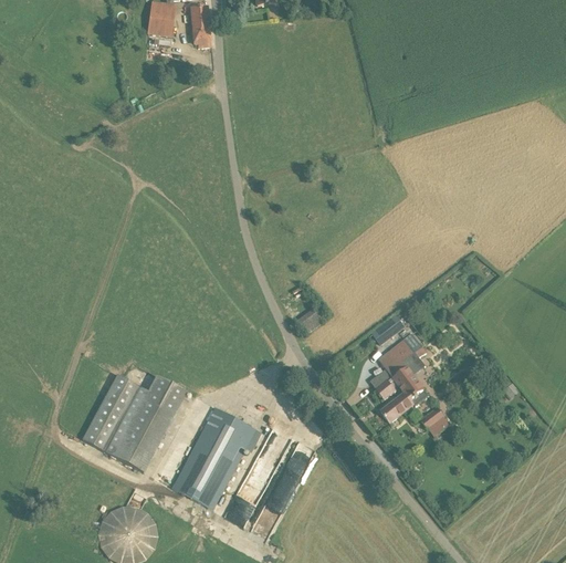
[(174,3),(167,2),(153,0),(148,33),(170,37),(175,3),(174,3)]
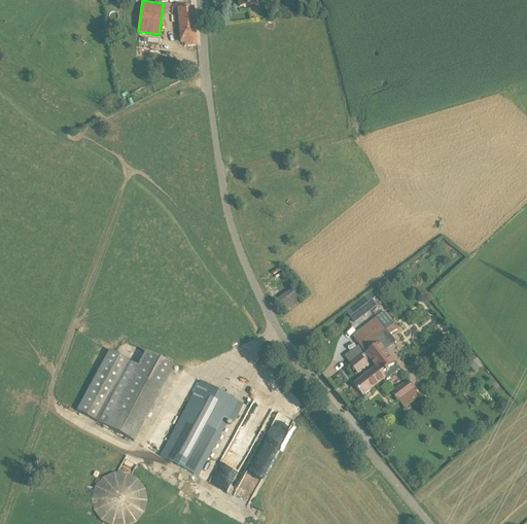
[(184,44),(196,43),(192,6),(178,7),(180,40),(184,40),(184,44)]
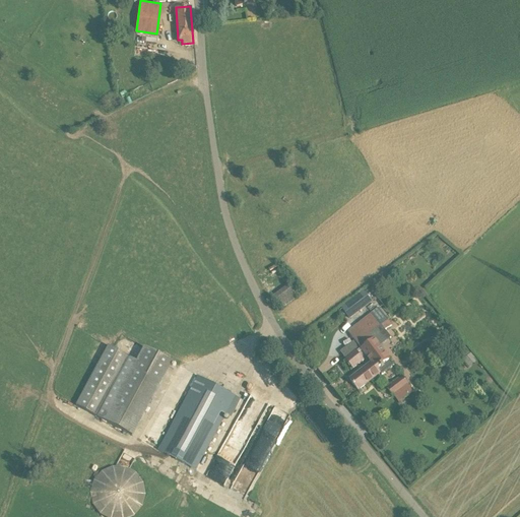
[(290,281),(273,293),(281,305),(299,294),(290,281)]
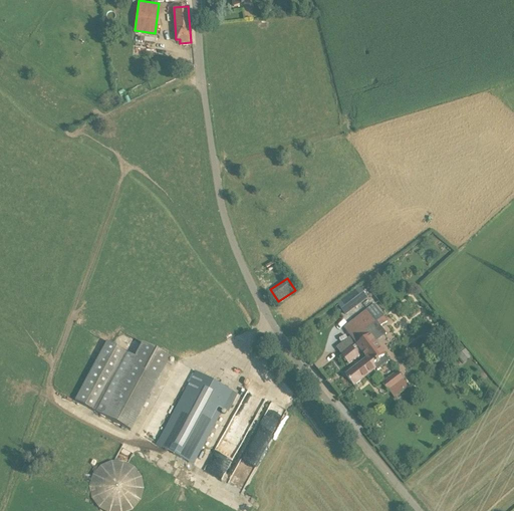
[(345,312),(368,295),(359,284),(337,301),(345,312)]
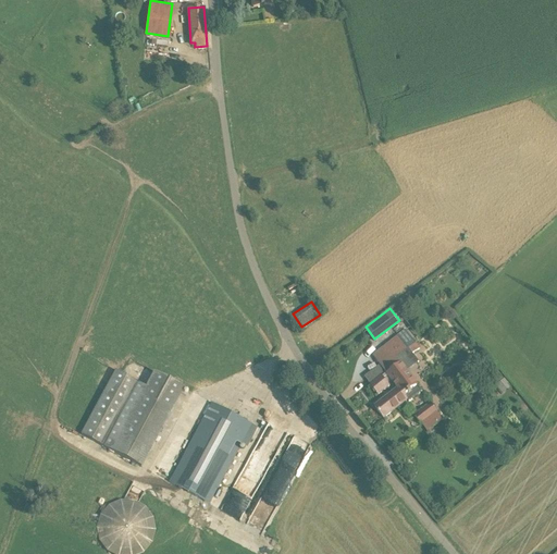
[(409,369),(397,355),(408,346),(398,334),(374,352),(382,362),(369,372),(374,379),(369,382),(378,392),(390,383),(382,372),(387,369),(388,371),(387,371),(398,385),(375,404),(384,415),(407,396),(409,398),(423,388),(409,369)]
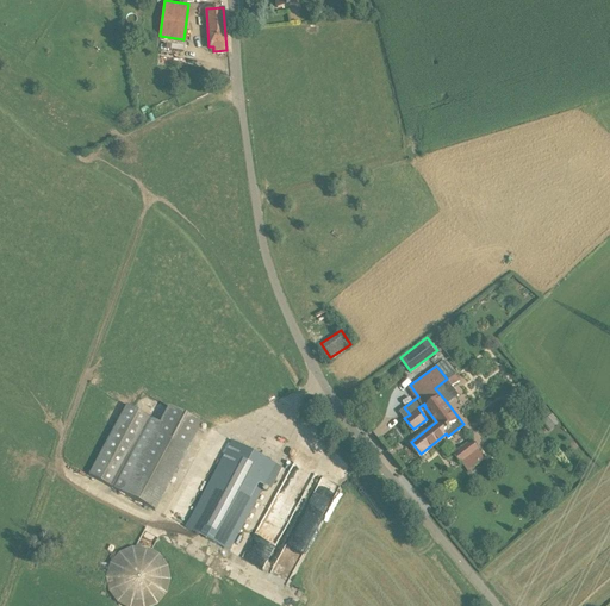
[(455,372),(447,379),(452,385),(460,378),(455,372)]
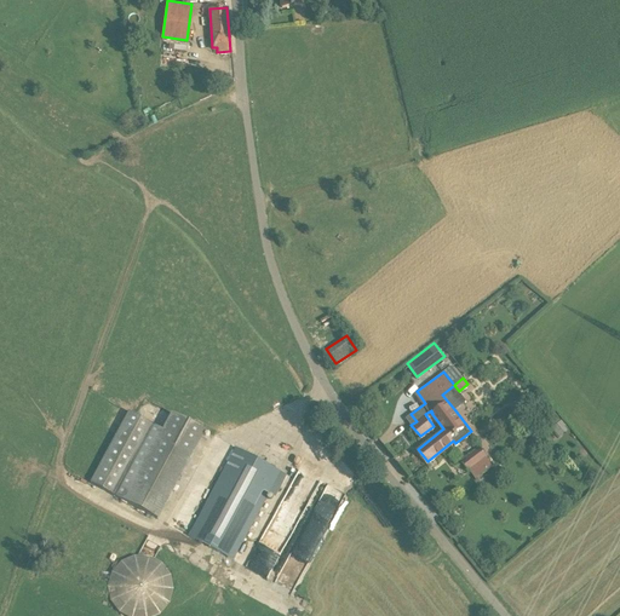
[(544,415),(554,426),(562,419),(552,408),(544,415)]
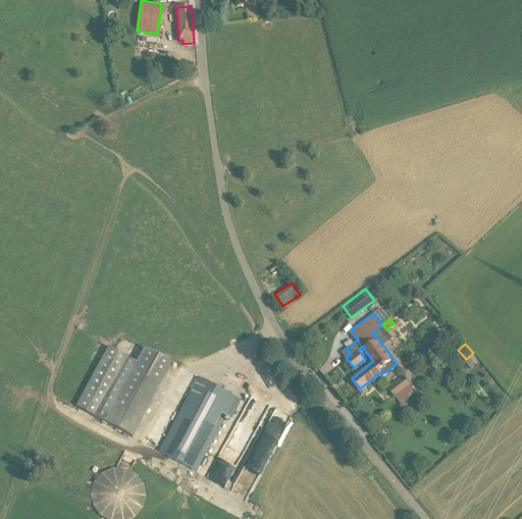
[(137,360),(128,355),(108,345),(75,404),(132,434),(172,361),(145,346),(137,360)]
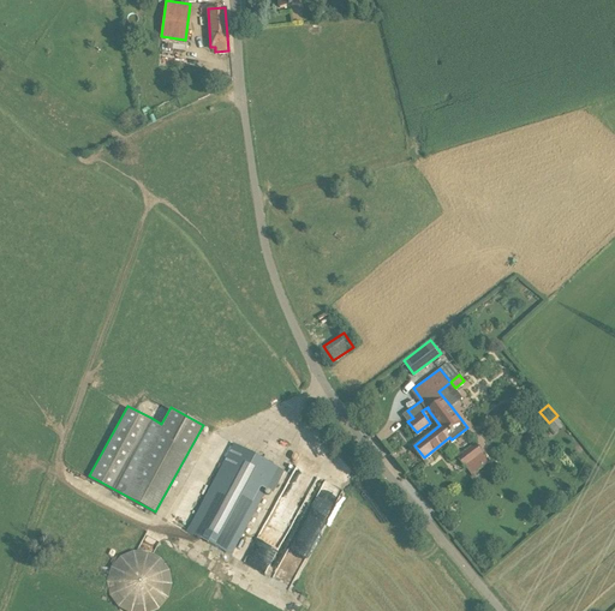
[(187,528),(231,552),(278,466),(234,442),(187,528)]
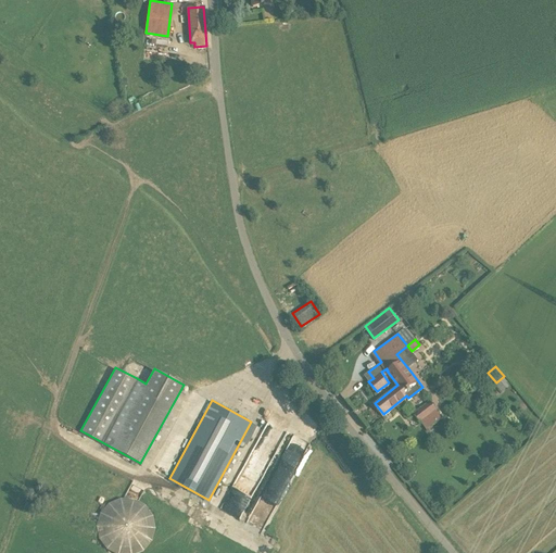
[(415,412),(421,420),(437,409),(430,400),(415,412)]
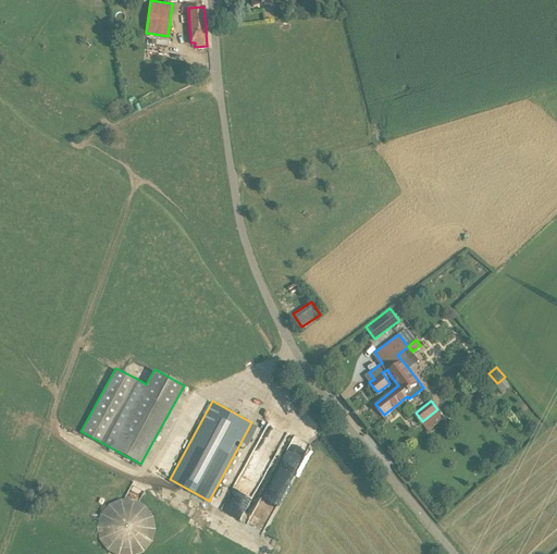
[(265,423),(231,504),(246,511),(281,430),(265,423)]
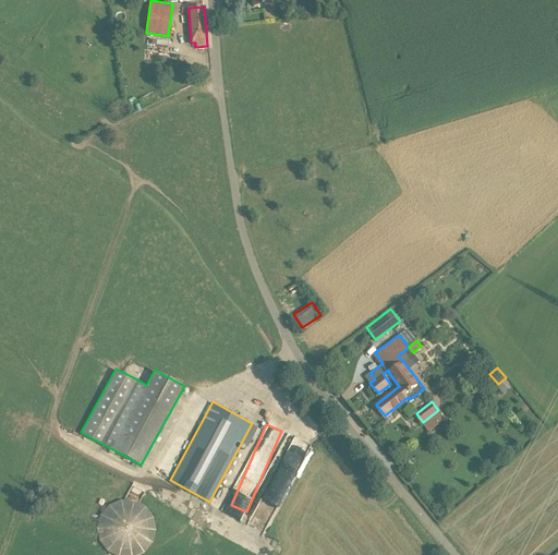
[(269,527),(305,447),(290,441),(254,519),(269,527)]
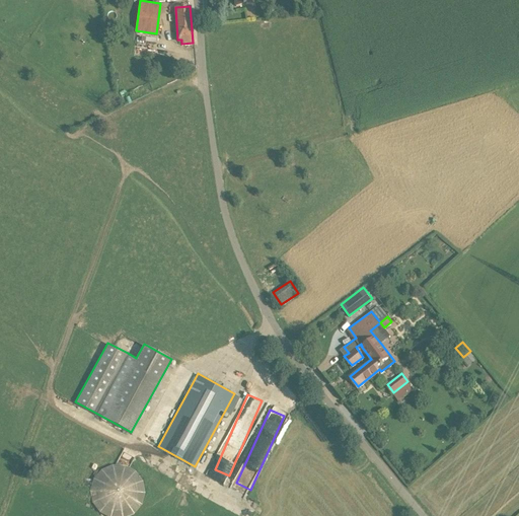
[(143,480),(136,469),(125,464),(112,463),(100,468),(92,477),(89,489),(91,501),(99,512),(107,515),(126,515),(134,513),(142,504),(144,492),(143,480)]
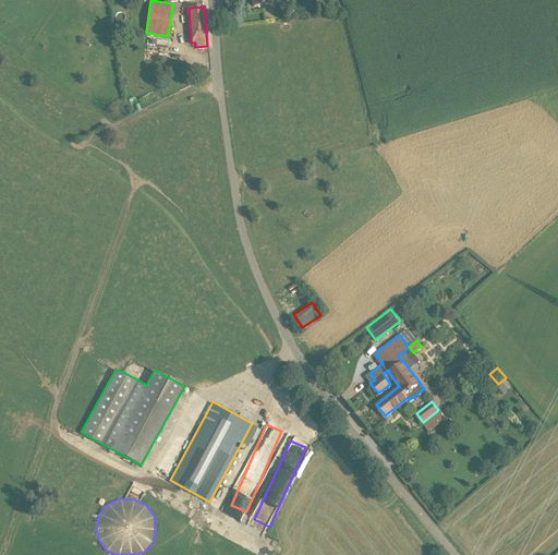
All buildings are outlined.
